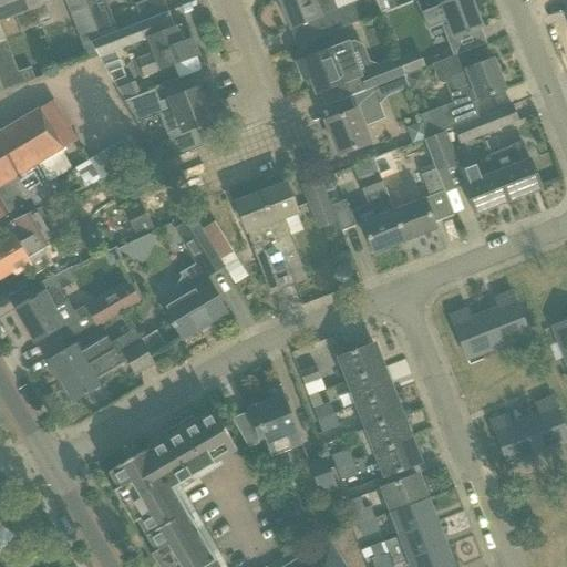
[(24,0),(0,0),(0,23),(16,18),(21,32),(35,27),(35,26),(24,0)]
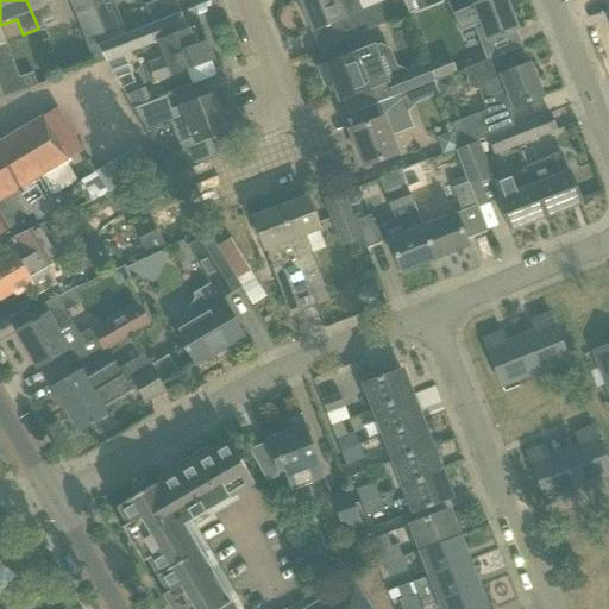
[(26,0),(38,27),(38,29),(55,23),(55,22),(48,6),(62,0),(26,0)]
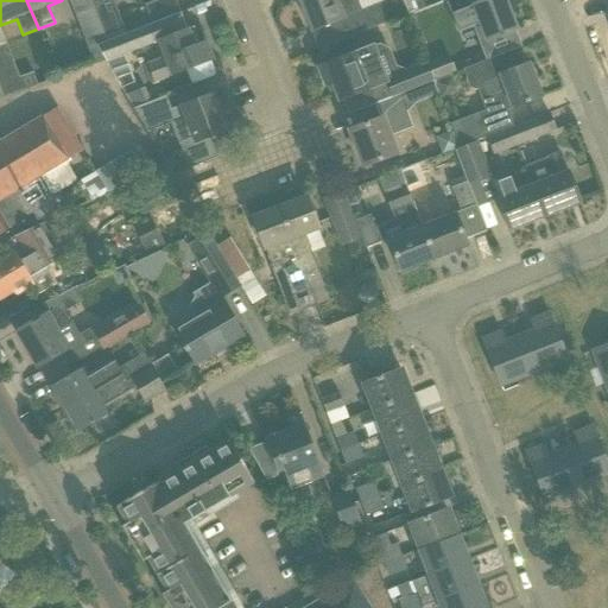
[(90,0),(94,8),(107,42),(126,35),(113,1),(112,0),(90,0)]
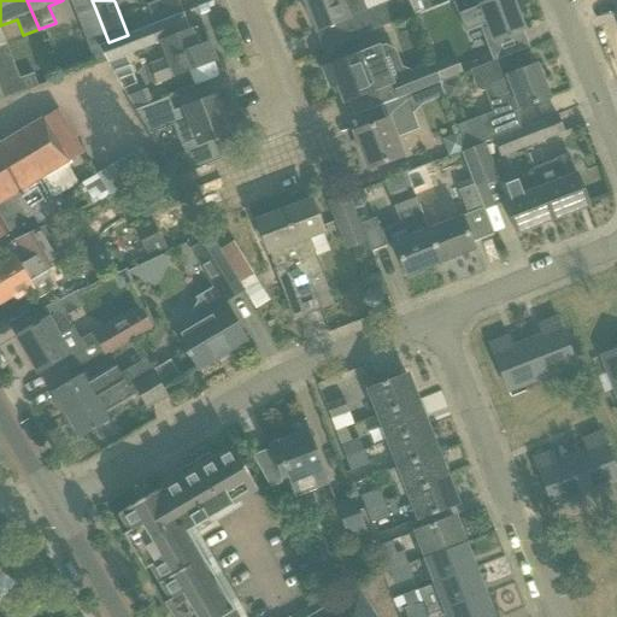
[(162,0),(157,1),(165,21),(183,13),(177,0),(162,0)]
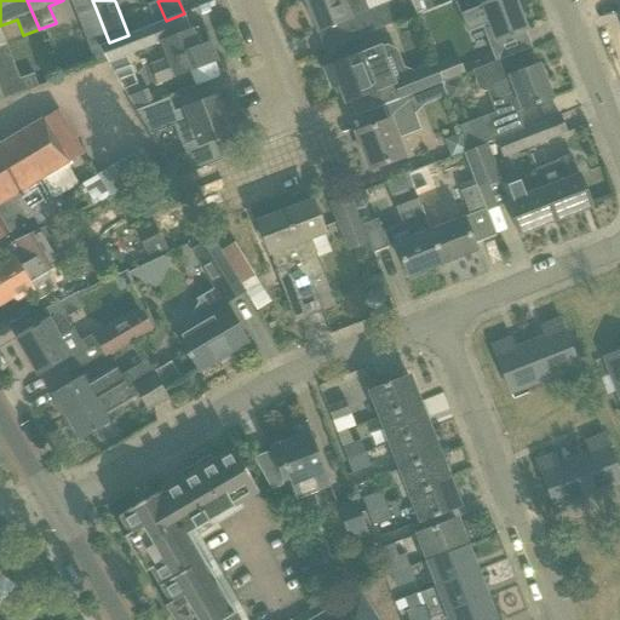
[(303,0),(317,33),(329,27),(337,46),(371,33),(415,15),(409,0),(392,0),(391,1),(369,10),(365,0),(303,0)]
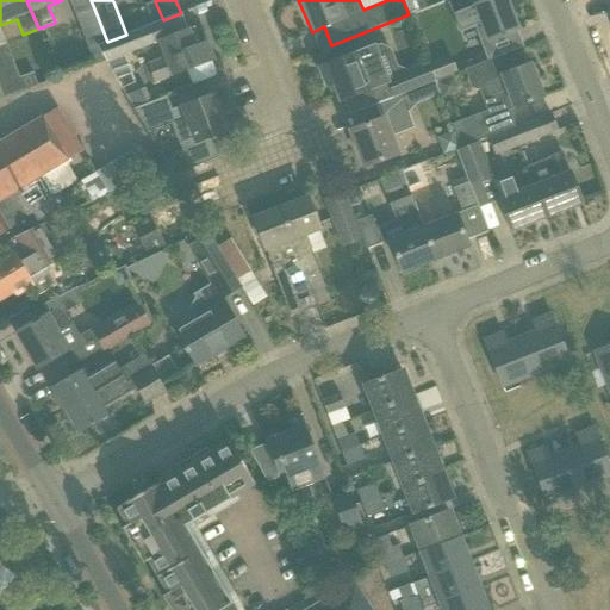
[(403,0),(409,14),(419,11),(415,0),(403,0)]
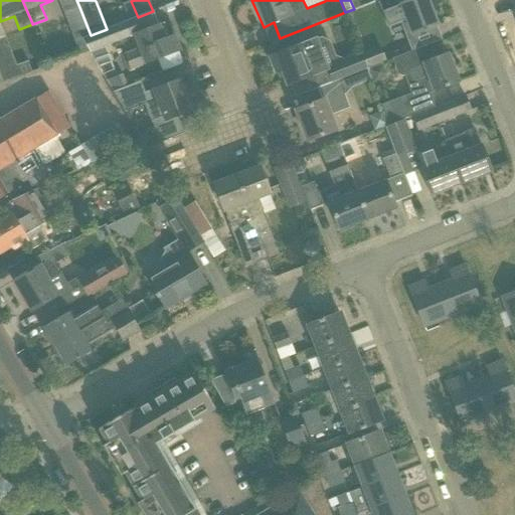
[(406,21),(411,35),(436,26),(425,0),(412,0),(411,0),(385,0),(379,3),(388,28),(406,21)]
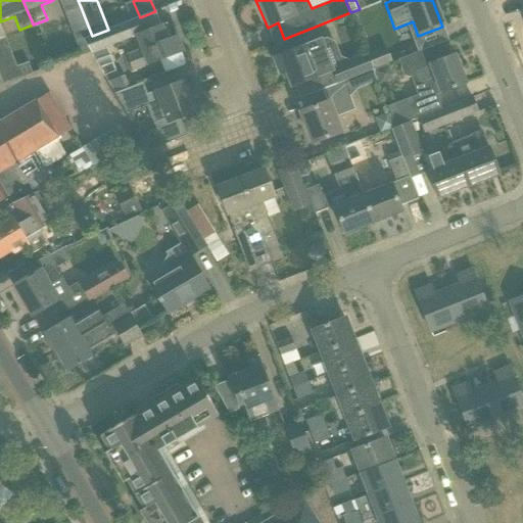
[(140,17),(133,1),(125,5),(131,20),(140,17)]
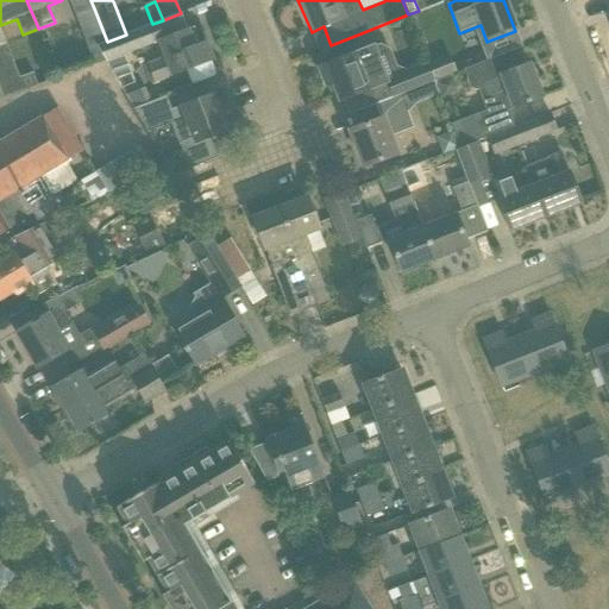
[(94,8),(75,17),(94,66),(105,61),(99,45),(107,42),(94,8)]
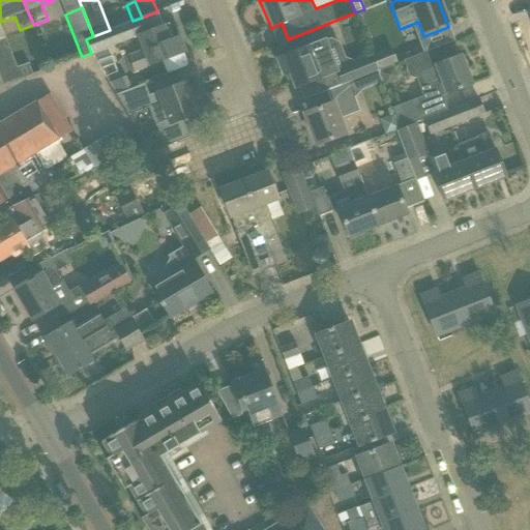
[(93,36),(86,39),(91,53),(92,55),(107,49),(139,36),(164,27),(157,11),(142,18),(110,30),(93,36)]
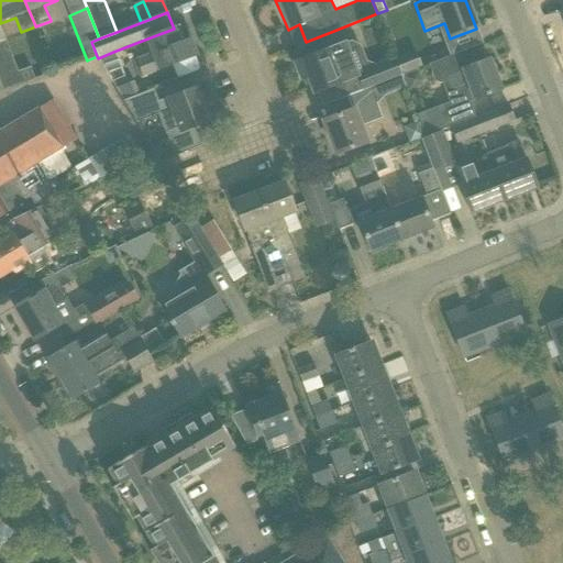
[(177,26),(178,26),(174,29),(147,39),(153,54),(138,61),(143,75),(158,69),(159,70),(196,56),(189,40),(185,42),(179,25),(177,26)]
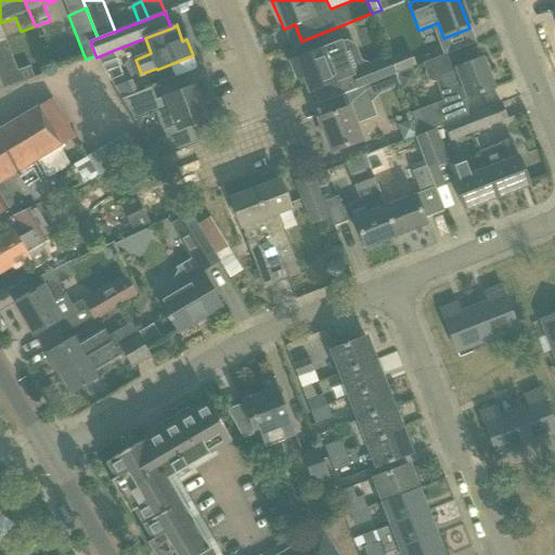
[(5,39),(0,41),(0,86),(1,90),(35,78),(30,66),(18,71),(7,39),(5,39)]
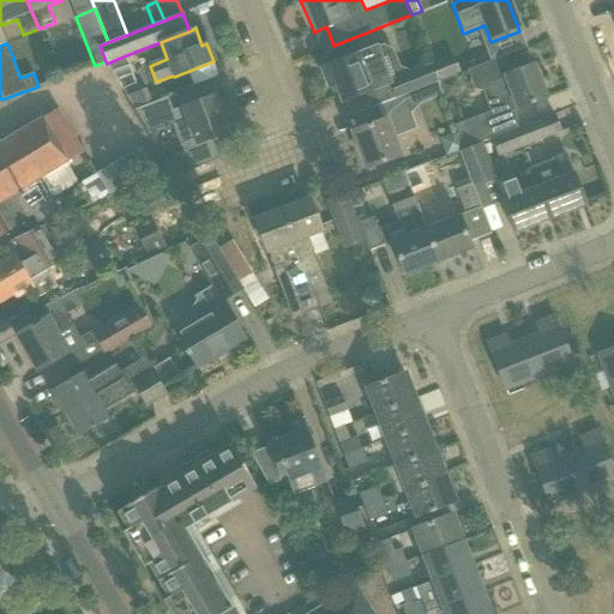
[(361,53),(326,66),(341,102),(373,90),(379,107),(405,96),(415,92),(425,89),(438,83),(431,65),(409,74),(391,80),(378,48),(361,54),(361,53)]
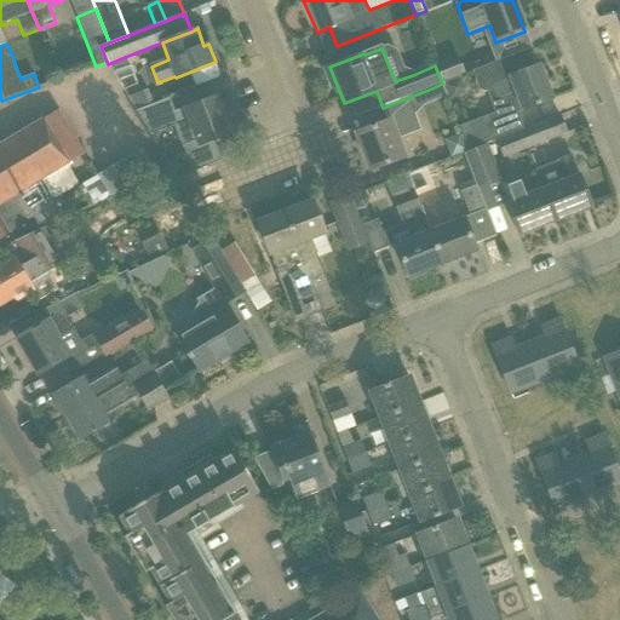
[(458,56),(435,65),(442,84),(443,84),(465,74),(458,56)]
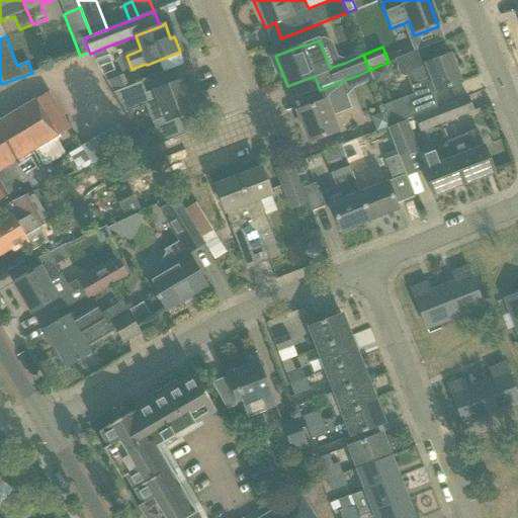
[(93,53),(90,54),(92,58),(94,61),(107,56),(104,49),(100,50),(99,50),(94,52),(93,53)]
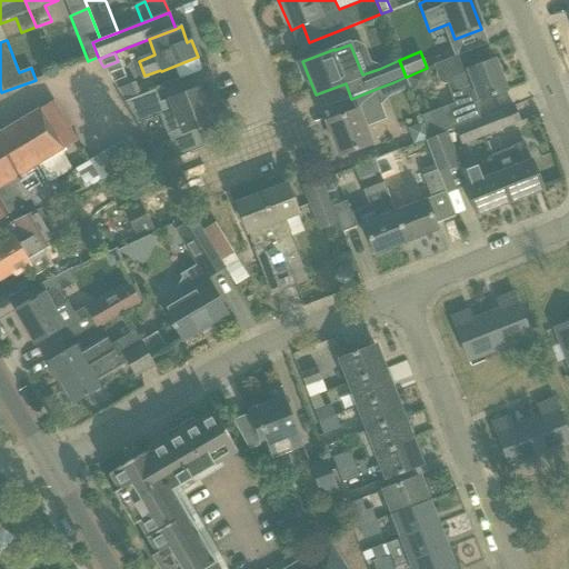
[(446,81),(457,110),(479,102),(506,91),(493,60),(467,70),(468,71),(465,73),(458,57),(433,67),(441,83),(446,81)]
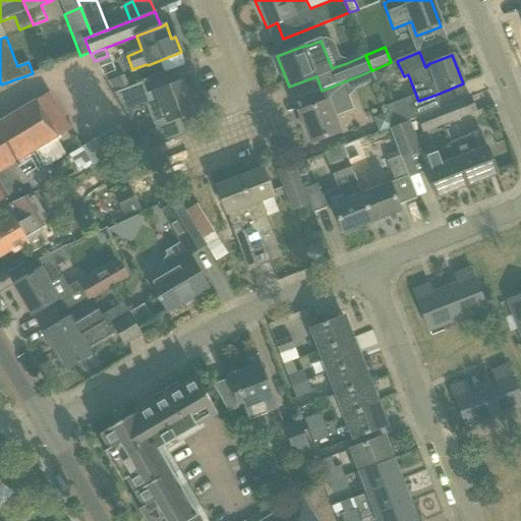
[(386,65),(373,71),(378,84),(387,81),(390,74),(386,65)]
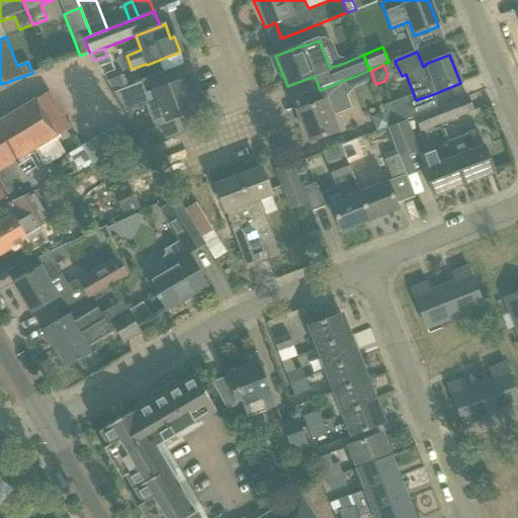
[(111,67),(100,71),(104,78),(114,74),(111,67)]
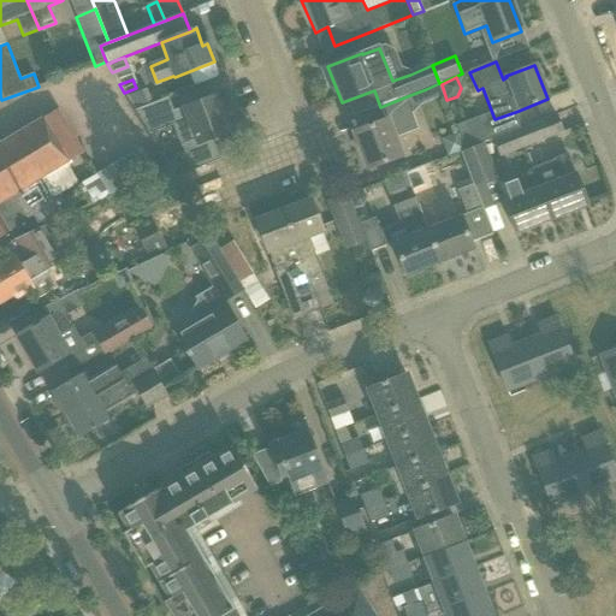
[(426,89),(416,93),(421,105),(422,105),(444,95),(439,83),(426,89)]
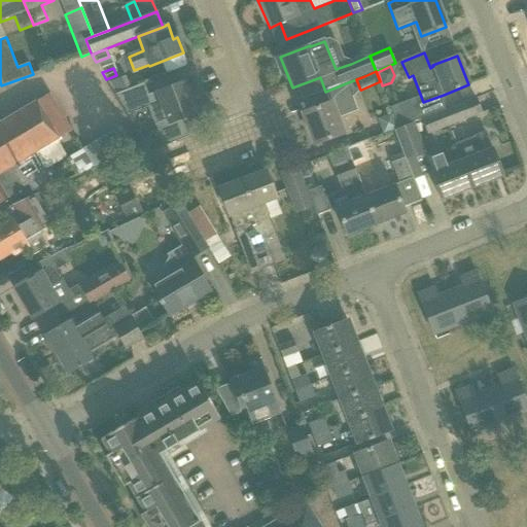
[(125,76),(109,82),(117,95),(130,89),(125,76)]
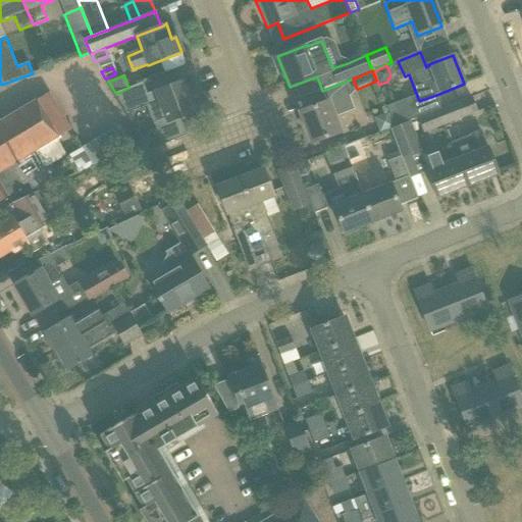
[(155,126),(163,146),(187,136),(179,118),(195,112),(180,82),(163,89),(147,95),(142,83),(128,88),(116,94),(126,112),(146,105),(155,126)]
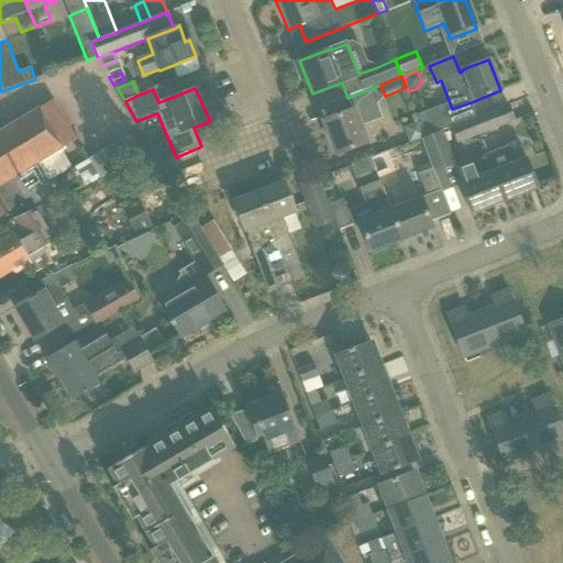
[(352,110),(323,121),(335,155),(357,146),(366,143),(361,128),(364,127),(383,119),(377,105),(372,88),(348,98),(352,110)]
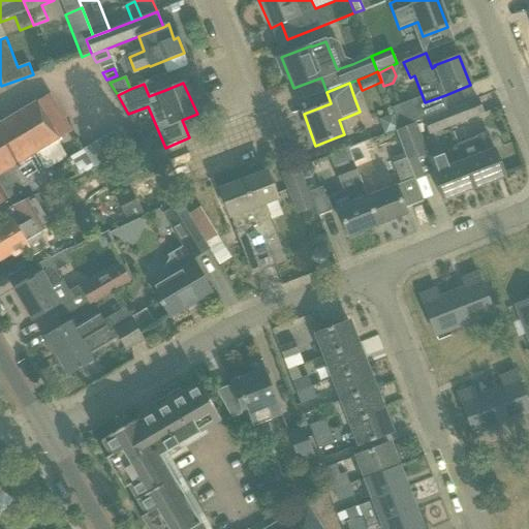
[(0,205),(29,187),(33,193),(51,182),(42,166),(64,153),(58,142),(61,139),(60,139),(72,131),(50,94),(0,123),(0,205)]
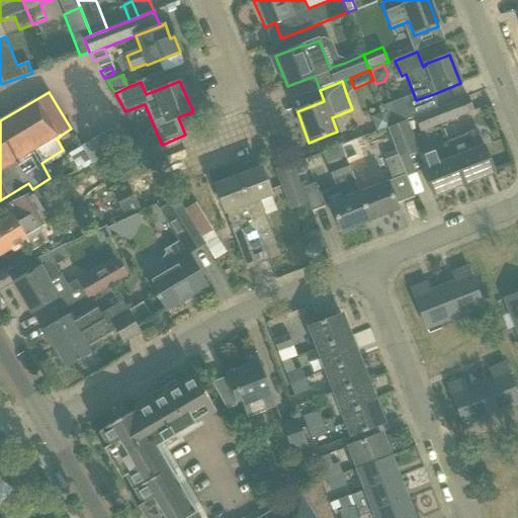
[(435,108),(441,124),(472,112),(467,97),(448,104),(435,108)]
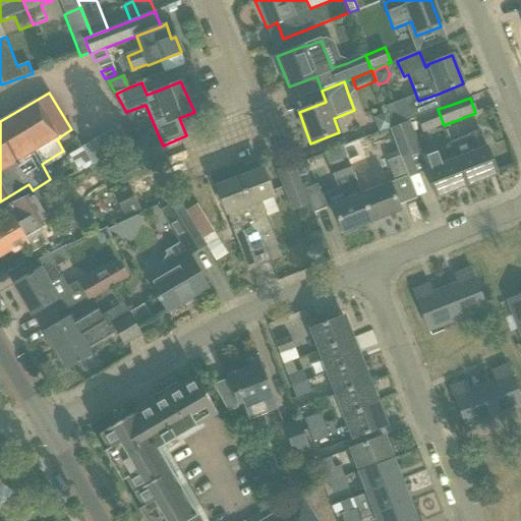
[(404,100),(386,107),(389,113),(394,127),(410,120),(412,120),(404,100)]
